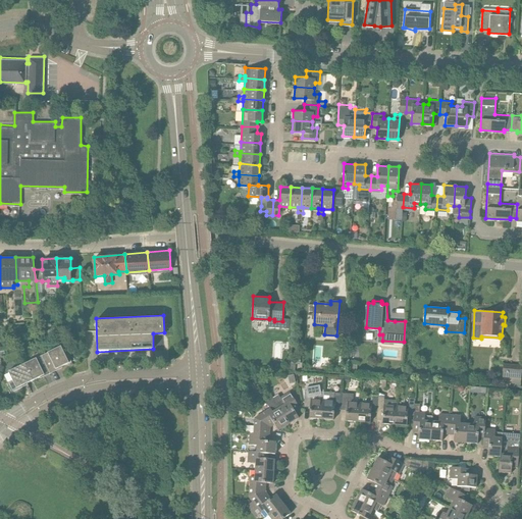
[(41,354),(50,370),(71,360),(66,350),(64,351),(60,345),(41,354)]
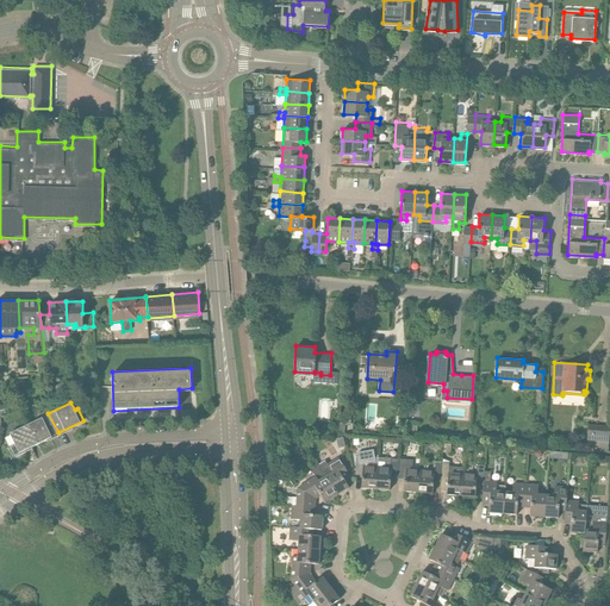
[(47,438),(58,432),(48,413),(30,423),(39,442),(47,438)]
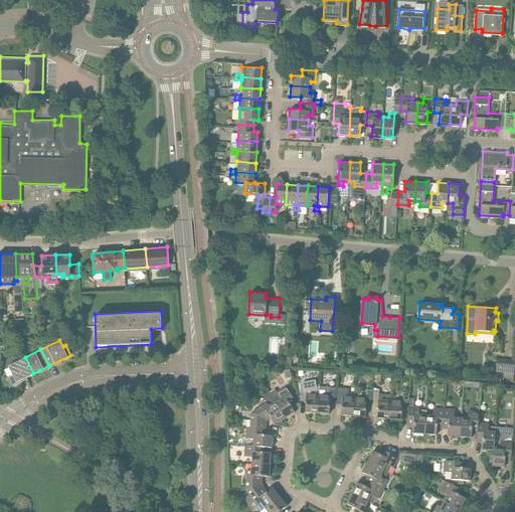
[(21,379),(33,373),(25,357),(8,365),(12,373),(8,375),(13,384),(22,380),(21,379)]
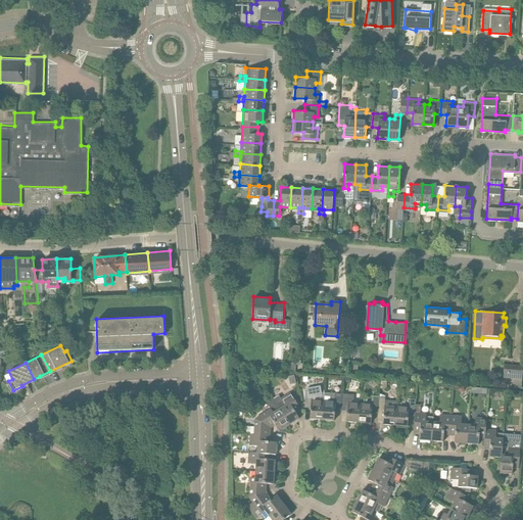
[(512,385),(521,386),(522,364),(505,363),(504,376),(513,377),(512,385)]
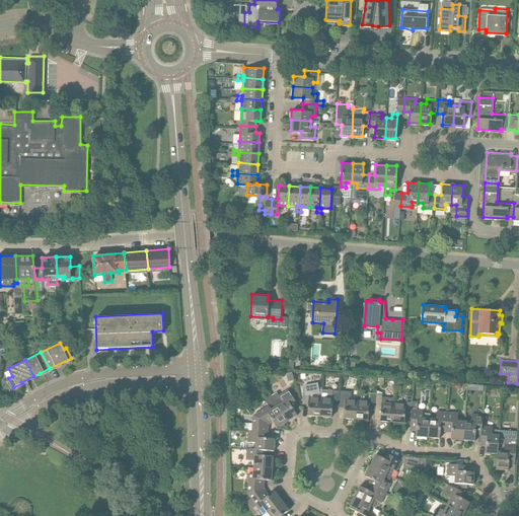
[(307,414),(319,415),(321,395),(309,394),(309,386),(303,386),(302,399),(308,400),(307,414)]
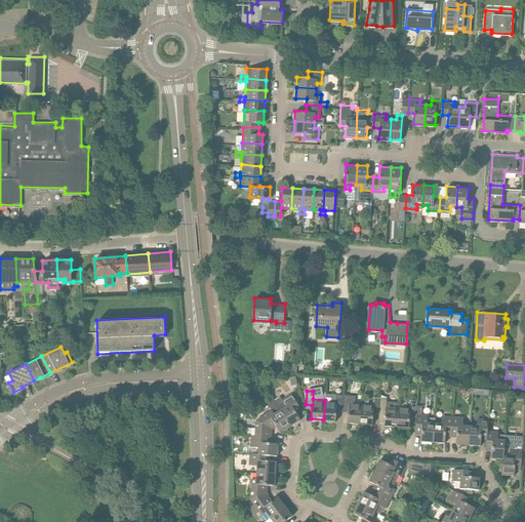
[(278,405),(290,425),(300,418),(295,410),(300,407),(291,392),(282,398),(284,401),(278,405)]
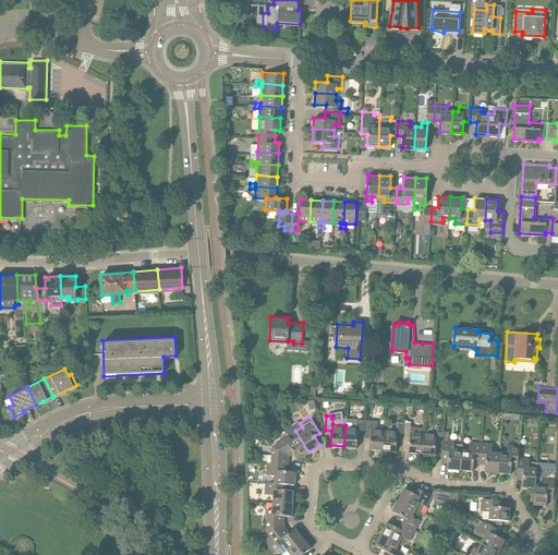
[(358,433),(364,433),(365,419),(353,418),(352,426),(346,425),(343,446),(356,447),(358,433)]
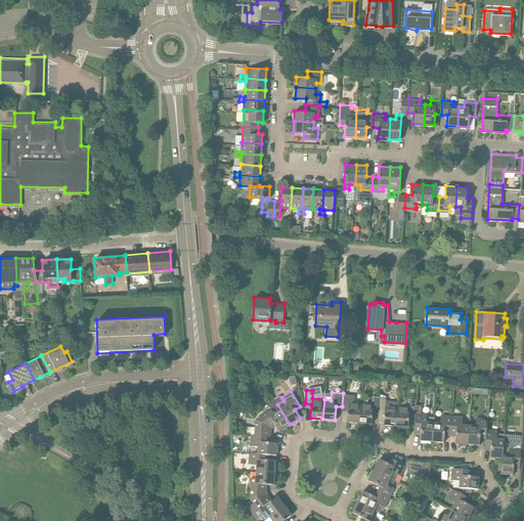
[(347,420),(359,421),(360,402),(354,401),(355,393),(343,393),(342,406),(348,406),(347,420)]
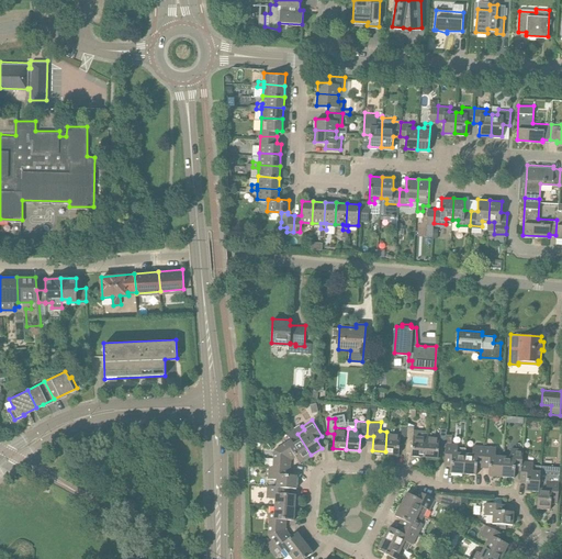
[(400,438),(406,439),(407,424),(401,424),(400,433),(386,432),(385,451),(398,453),(400,438)]
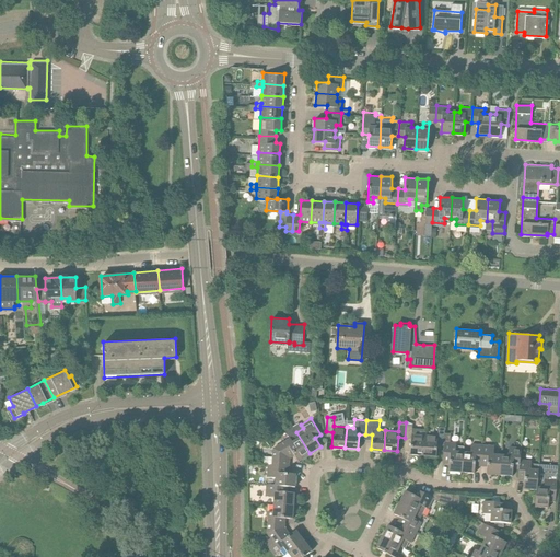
[(410,452),(423,453),(424,433),(412,432),(412,424),(406,422),(405,438),(411,438),(410,452)]
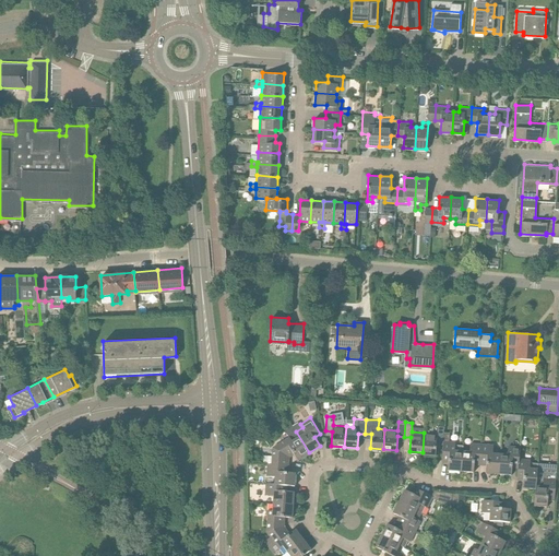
[(437,439),(443,440),(444,429),(444,425),(438,425),(437,434),(424,433),(423,452),(436,453),(437,439)]
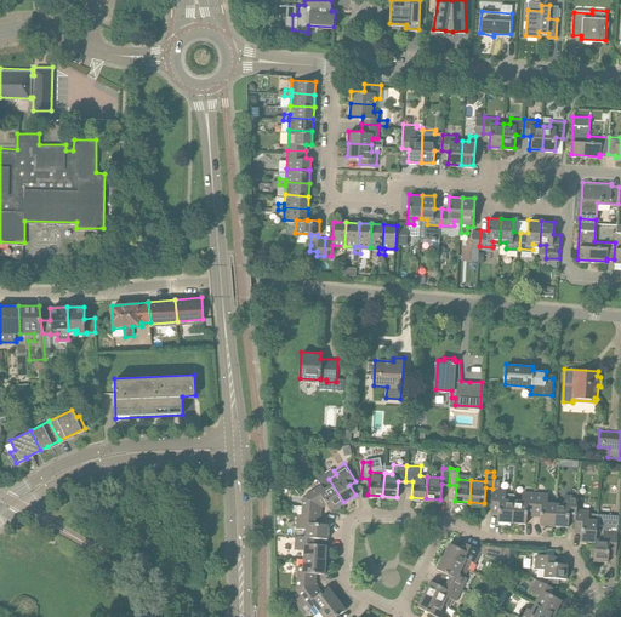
[(512,521),(513,498),(506,498),(506,489),(500,489),(500,478),(494,476),(493,489),(491,508),(499,508),(497,520),(512,521)]
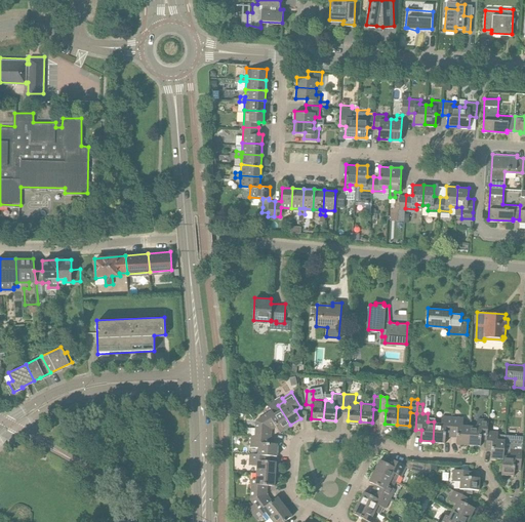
[(280,431),(290,425),(278,405),(256,418),(255,435),(269,436),(269,427),(272,425),(273,427),(276,425),(280,431)]
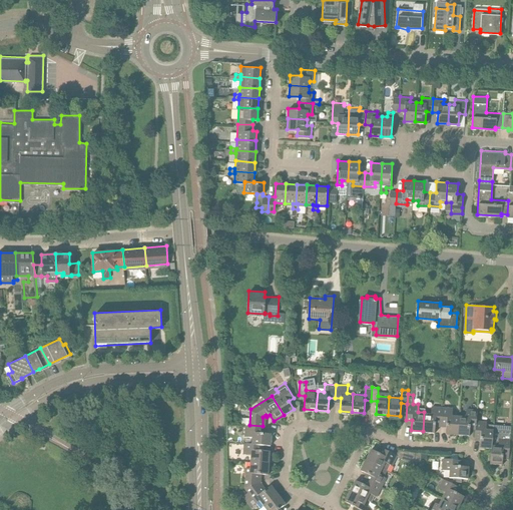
[(435,422),(441,422),(442,406),(432,405),(431,413),(424,412),(423,431),(435,432),(435,422)]
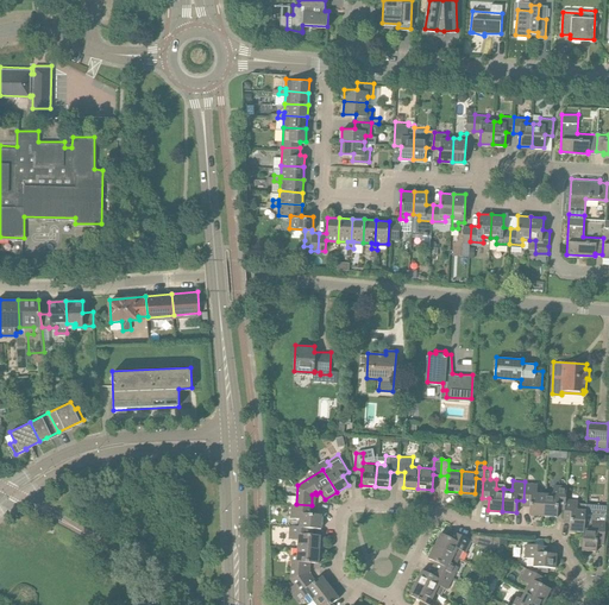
[(529,512),(544,514),(545,492),(537,492),(538,483),(525,481),(523,500),(531,502),(529,512)]
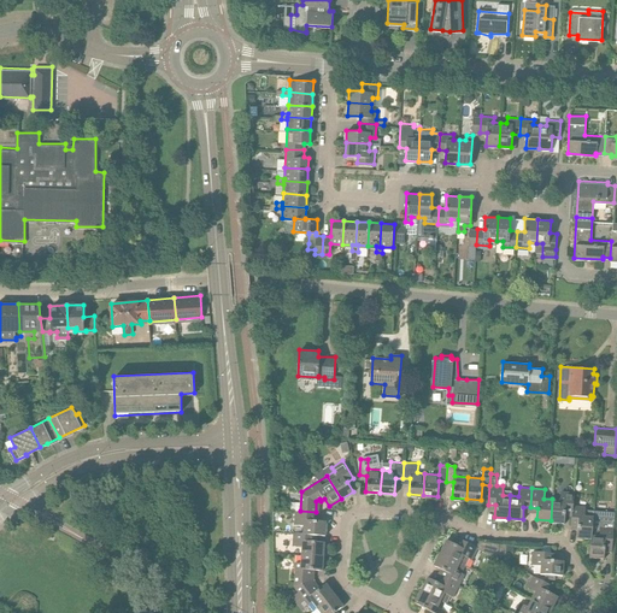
[(565,511),(571,511),(574,505),(574,491),(560,490),(560,500),(552,499),(551,520),(564,522),(565,511)]
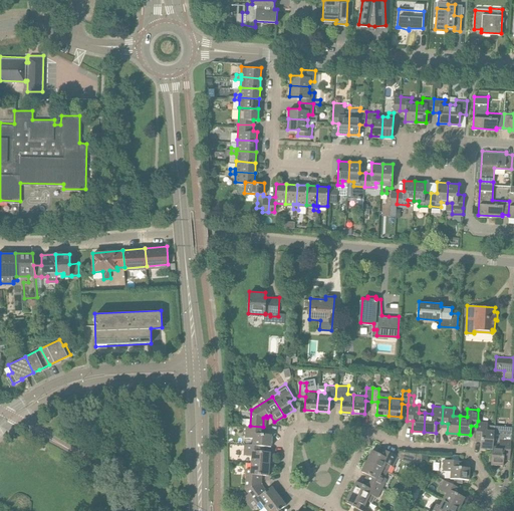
[(492,448),(494,435),(495,425),(488,424),(488,422),(478,421),(476,426),(475,437),(481,438),(481,447),(492,448)]
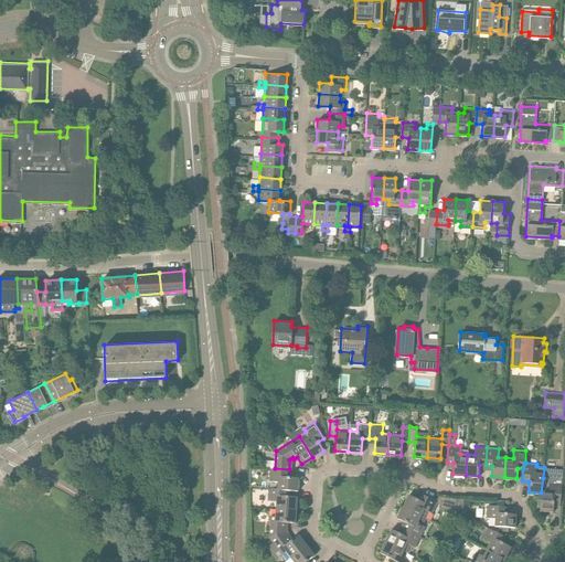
[(277,487),(287,488),(298,489),(299,476),(288,475),(289,469),(275,468),(270,467),(269,479),(278,480),(277,487)]
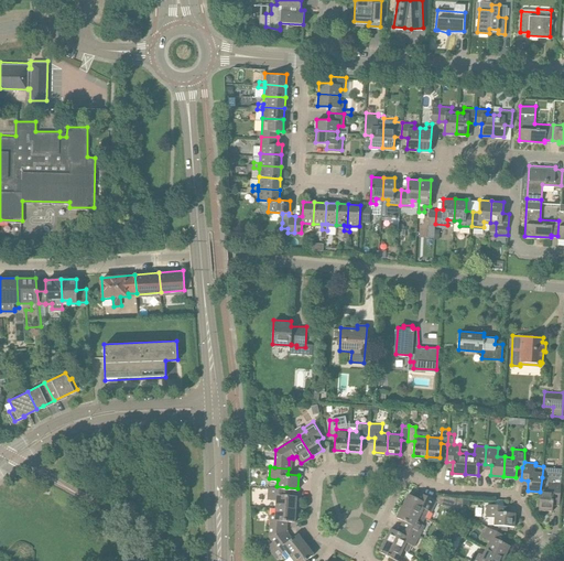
[(542,477),(540,492),(539,508),(552,509),(553,499),(560,499),(561,482),(549,481),(550,478),(542,477)]
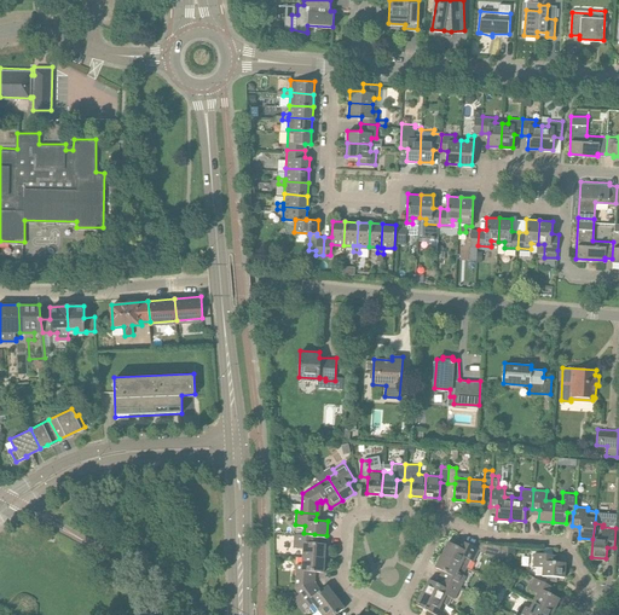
[(302,555),(325,556),(325,541),(314,541),(314,534),(304,533),(295,533),(294,546),(304,546),(302,555)]
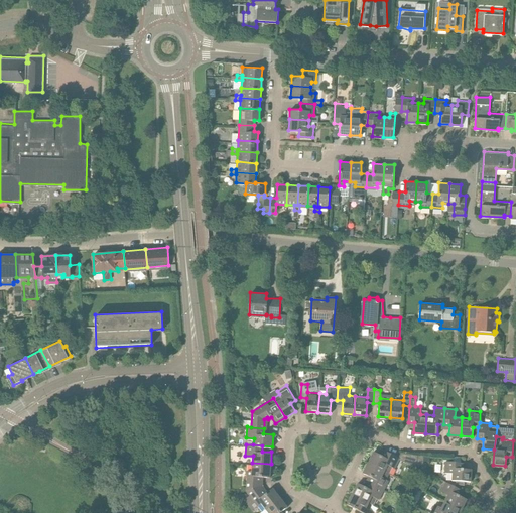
[(368,461),(384,469),(387,463),(394,467),(399,458),(409,463),(416,464),(417,454),(413,453),(399,450),(397,456),(382,447),(380,454),(373,450),(368,461)]
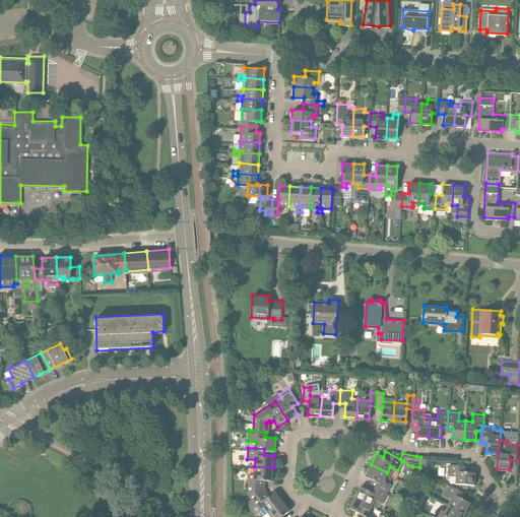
[(449,463),(448,474),(456,475),(455,482),(474,483),(475,471),(465,470),(466,464),(449,463)]
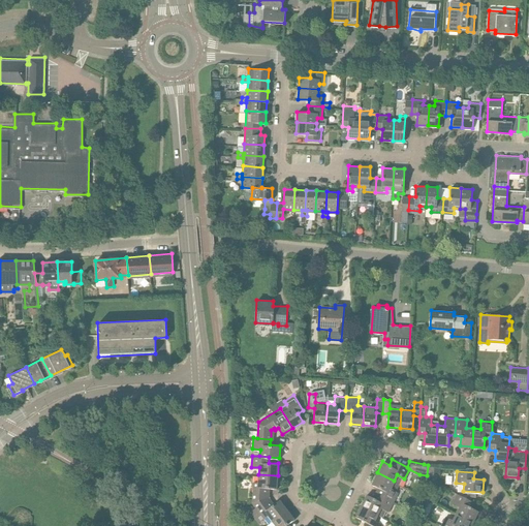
[(377,493),(393,500),(398,491),(391,487),(394,481),(377,472),(371,484),(380,488),(377,493)]
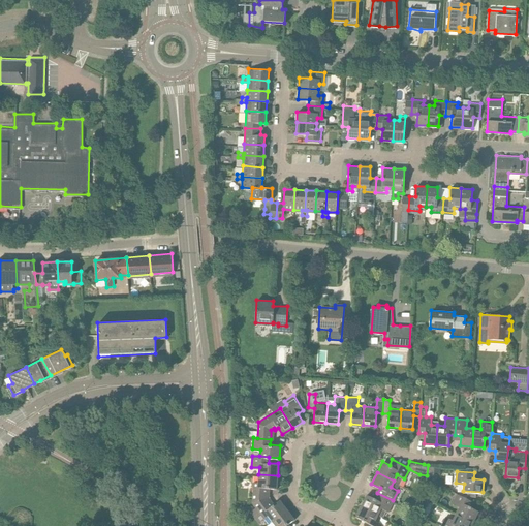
[(252,501),(267,496),(266,491),(269,490),(270,487),(277,488),(278,475),(258,474),(258,482),(254,482),(252,501)]
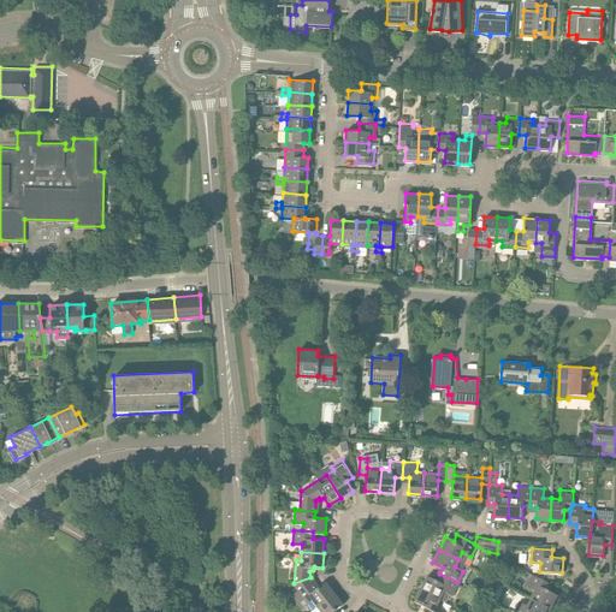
[(531,596),(551,607),(557,594),(548,588),(550,582),(532,572),(526,584),(534,589),(531,596)]
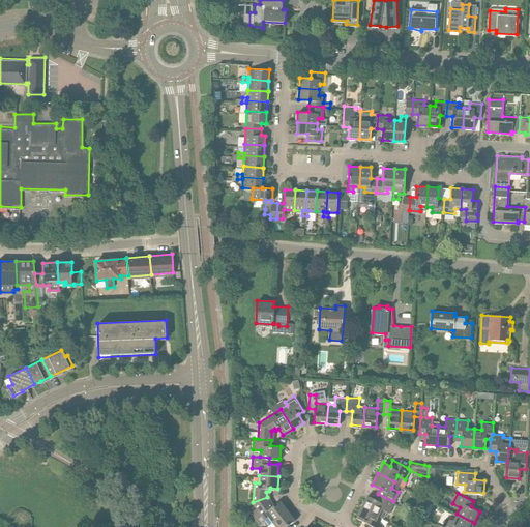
[(361,505),(379,514),(382,507),(389,511),(393,501),(378,494),(376,499),(366,494),(361,505)]
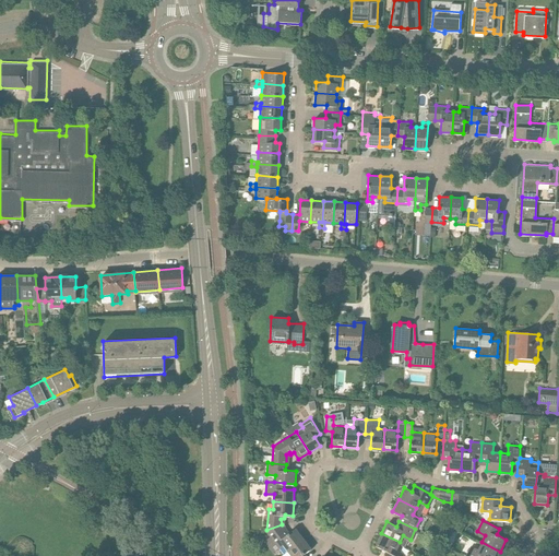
[(287,549),(304,537),(296,527),(289,532),(287,529),(284,531),(282,524),(266,530),(280,546),(283,544),(287,549)]
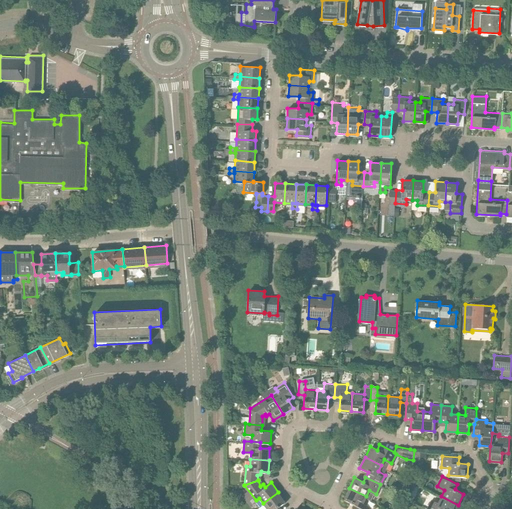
[(366,496),(349,488),(344,499),(363,508),(368,508),(370,506),(363,502),(366,496)]
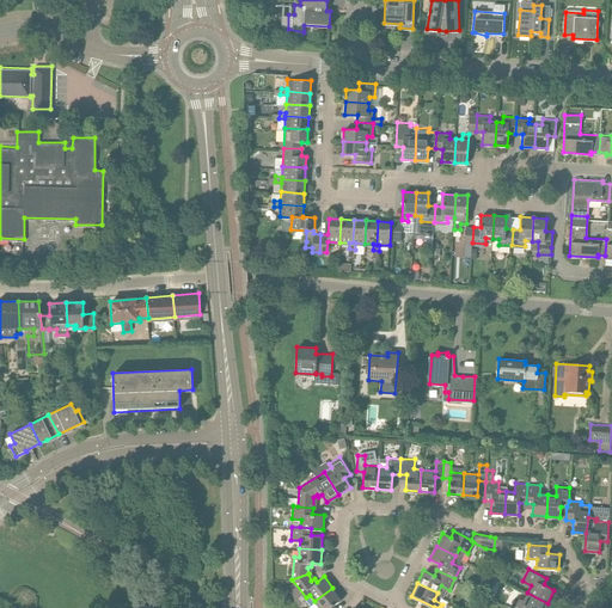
[(332,588),(314,601),(319,607),(318,607),(332,607),(331,606),(341,599),(332,588)]
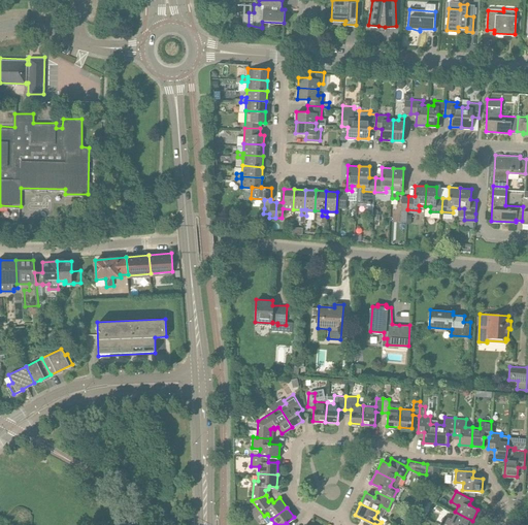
[(440,524),(441,524),(469,524),(472,521),(455,512),(452,518),(444,514),(440,524)]
